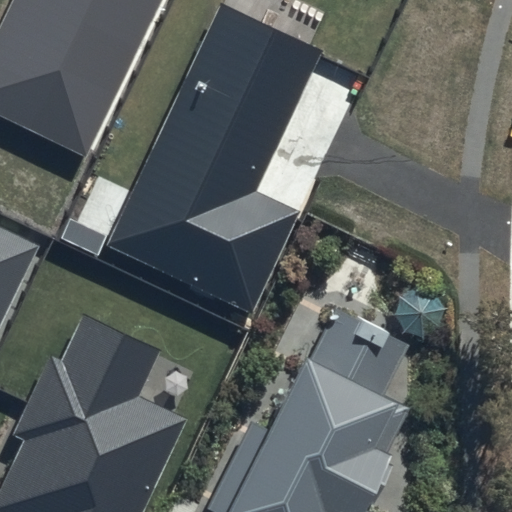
[(11,0),(0,24),(0,117),(84,157),(158,0),(11,0)]
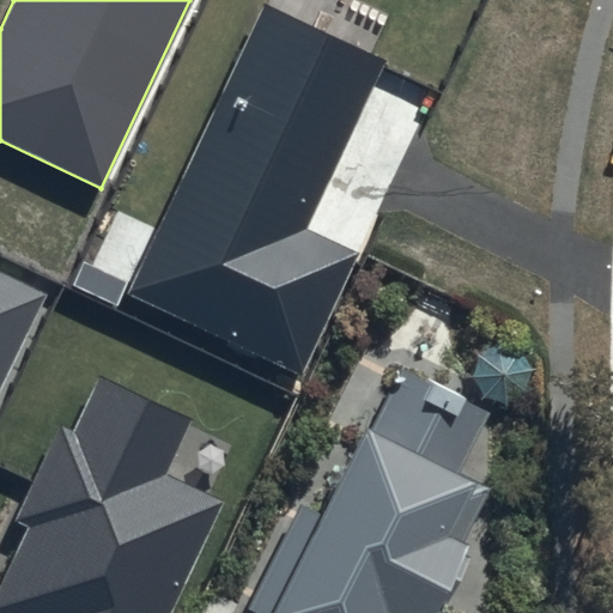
[(387,61),(265,4),(126,293),(304,377),(362,255),(307,229),(387,61)]
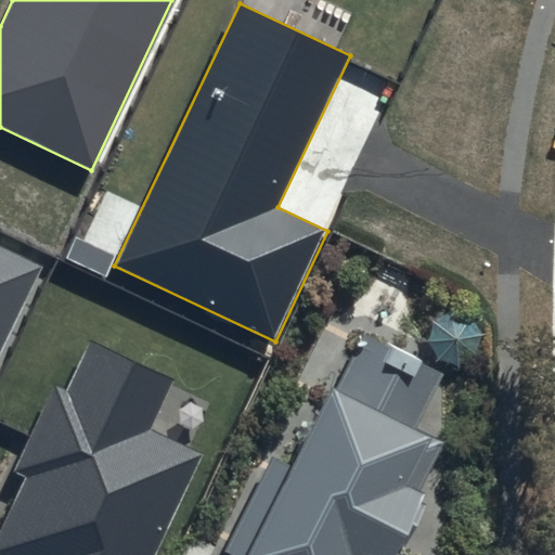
[(0,355),(42,267),(0,246),(0,355)]
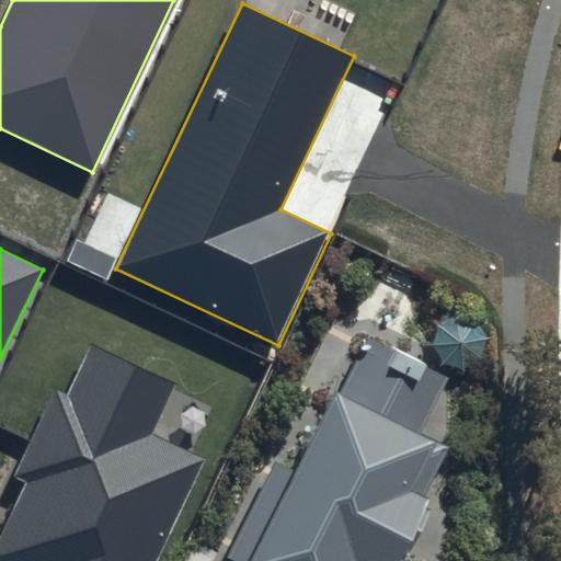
[(451,304),(449,304),(447,305),(445,306),(443,307),(442,309),(439,310),(438,312),(436,313),(435,316),(434,318),(433,320),(433,322),(432,324),(432,327),(432,330),(432,332),(433,334),(433,336),(434,339),(435,341),(436,343),(437,344),(438,346),(441,348),(442,350),(444,351),(446,352),(447,353),(450,354),(451,355),(455,355),(457,355),(459,355),(461,355),(464,355),(466,354),(468,354),(470,353),(472,352),(474,351),(476,348),(478,347),(479,345),(481,344),(482,342),(483,340),(483,338),(484,335),(484,333),(485,331),(485,329),(485,327),(484,324),(484,322),(483,319),(482,318),(481,316),(480,313),(479,311),(477,310),(476,308),(473,307),(471,306),(469,305),(467,304),(465,304),(462,302),(460,302),(458,302),(456,302),(454,302),(451,304)]
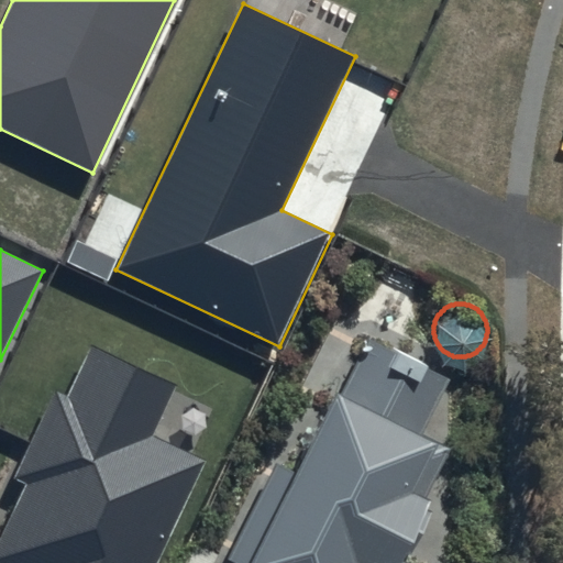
[(269,562),(433,562),(390,540),(428,470),(408,460),(433,411),(424,407),(448,364),(367,322),(342,371),(330,364),(283,456),(273,451),(227,540),(269,562)]
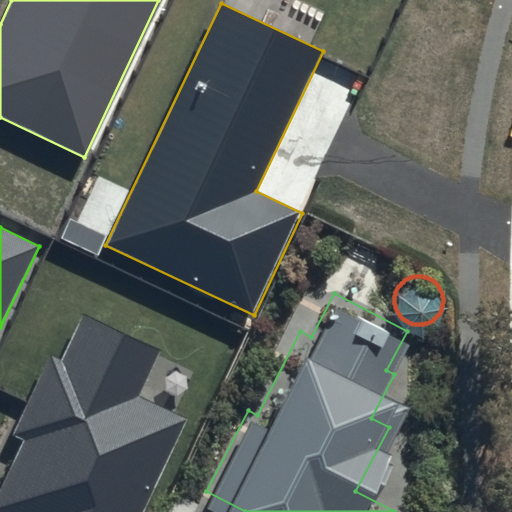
[(144,511),(188,420),(138,397),(160,350),(83,314),(61,361),(49,355),(11,434),(24,440),(0,489),(0,511),(144,511)]
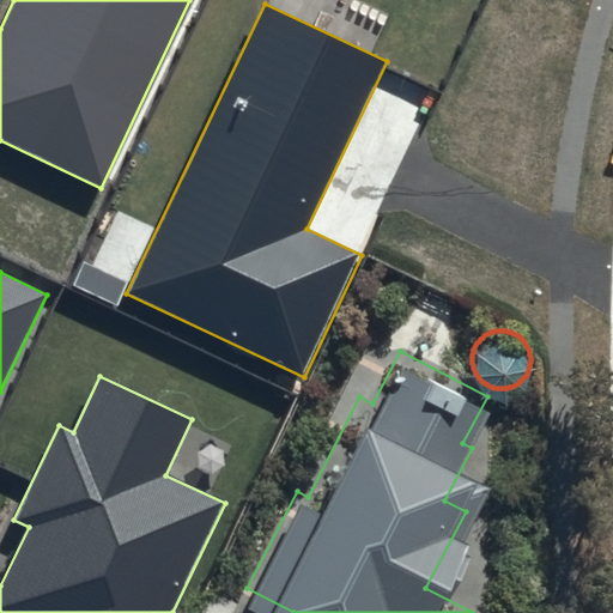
All buildings are outlined.
